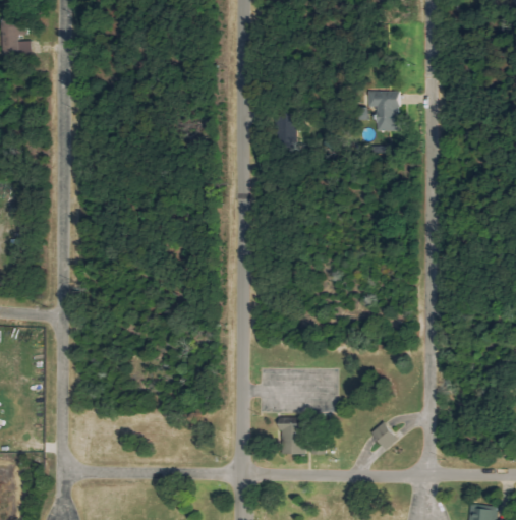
[(26,36),(25,18),(0,19),(1,55),(30,53),(30,42),(17,42),(17,37),(26,36)]
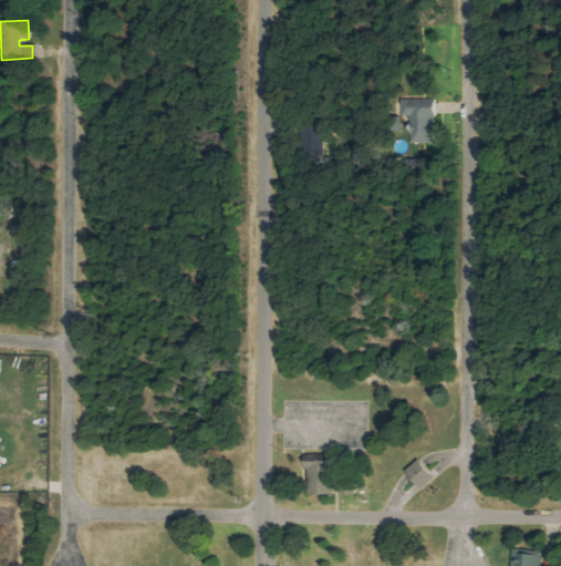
[(433,99),(400,100),(400,117),(407,117),(407,143),(433,143),(433,99)]
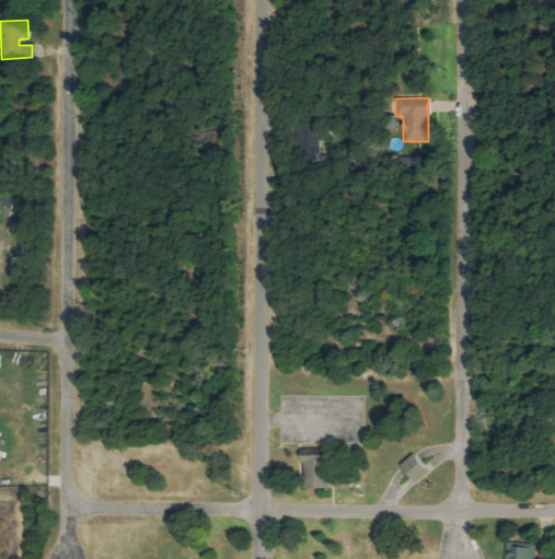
[(415,484),(428,474),(413,454),(400,465),(415,484)]
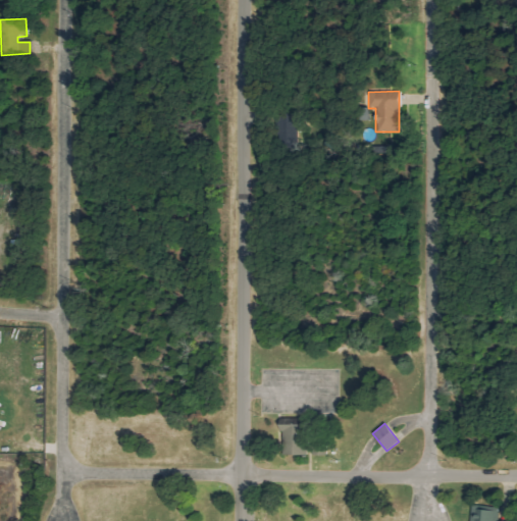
[(281,425),(282,456),(305,456),(304,424),(281,425)]
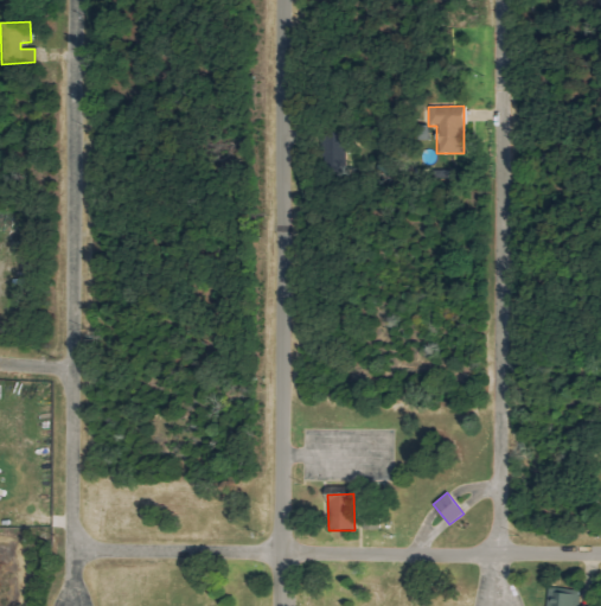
[(576,605),(577,594),(544,593),(543,605),(576,605)]
